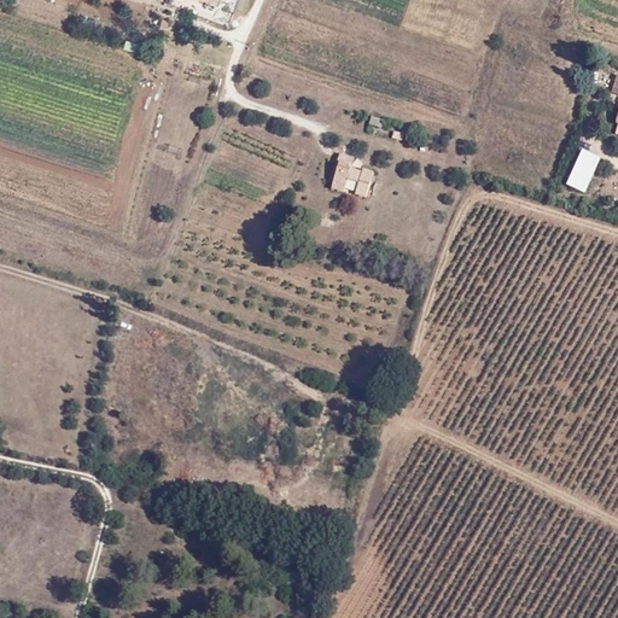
[(140,52),(143,41),(126,38),(123,48),(140,52)]
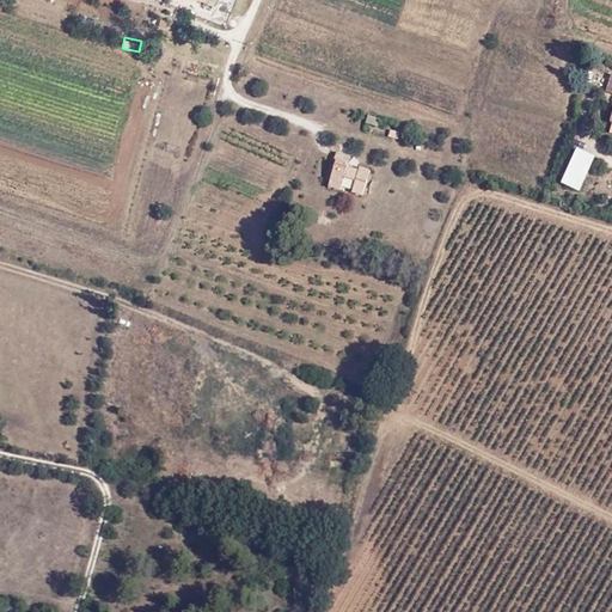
[(380,117),(368,115),(366,123),(379,126),(380,117)]
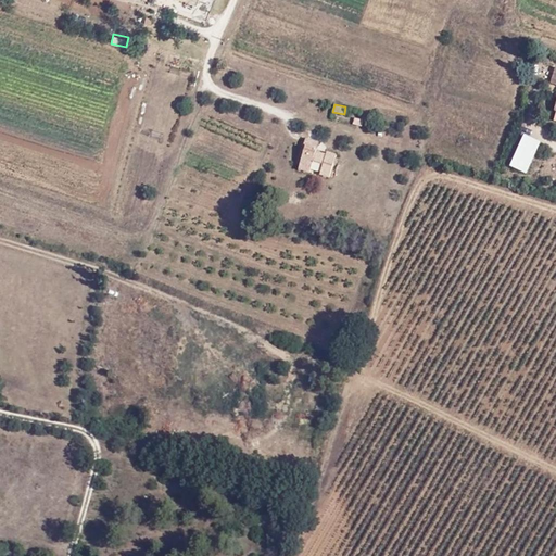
[(361,115),(353,113),(351,121),(358,123),(361,115)]
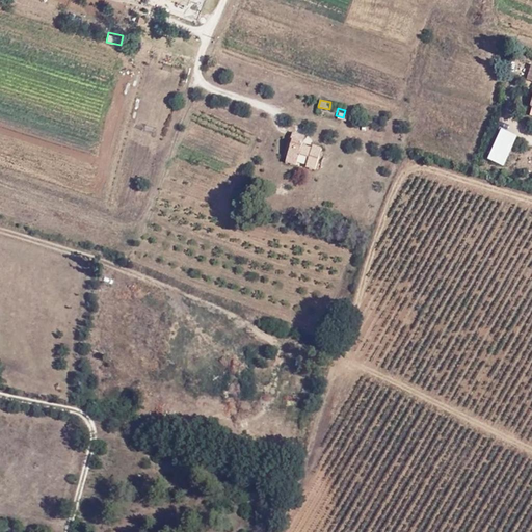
[(519,134),(502,128),(488,157),(505,164),(519,134)]
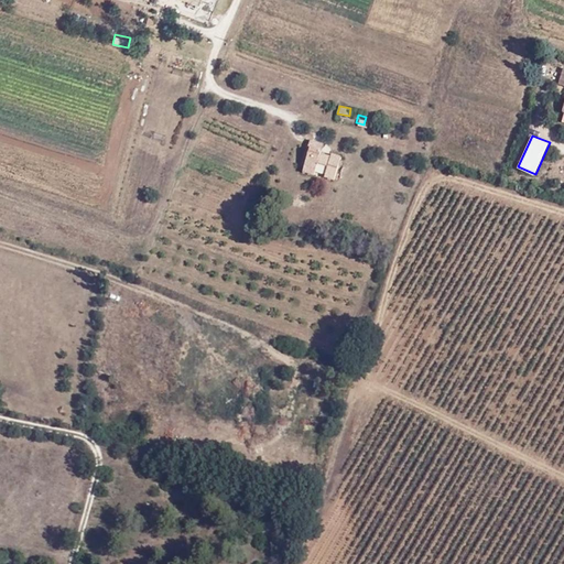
[(324,144),(312,141),(303,171),(335,180),(342,156),(322,151),(324,144)]
